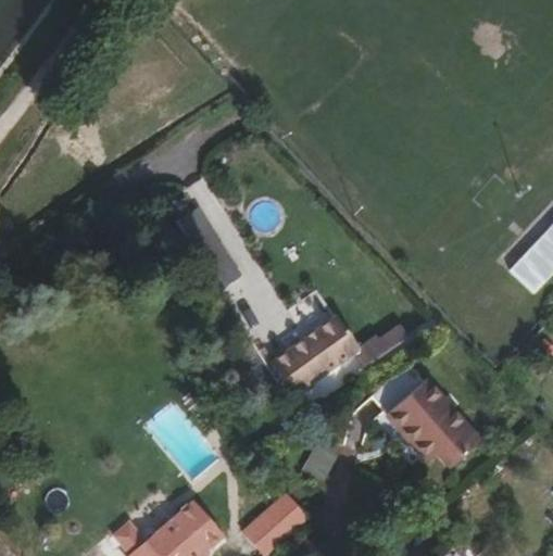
[(535,294),(552,275),(552,227),(511,272),(535,294)]
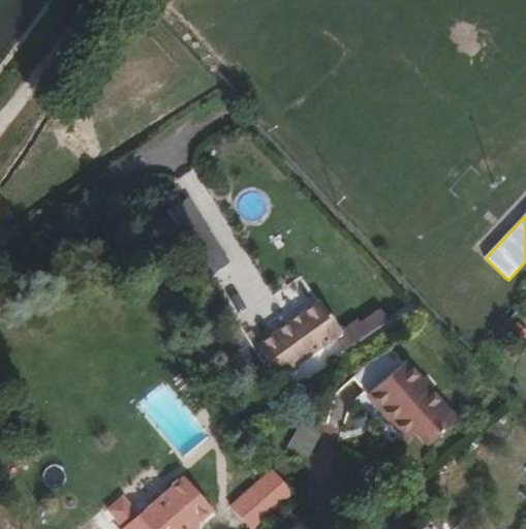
[(276,379),(340,334),(317,303),(259,341),(253,345),(276,379)]
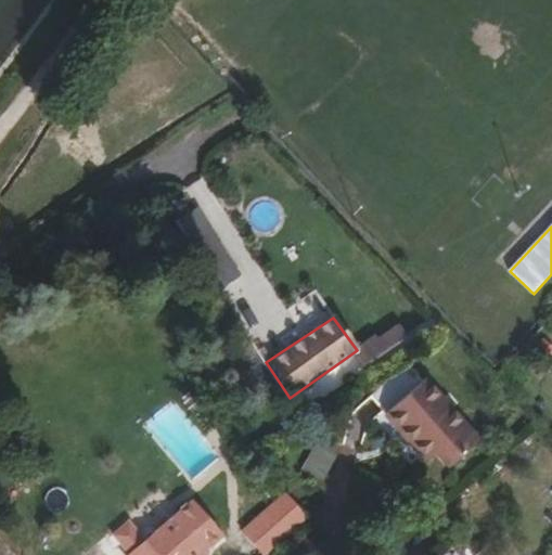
[(397,326),(379,339),(363,319),(354,325),(377,355),(403,336),(397,326)]
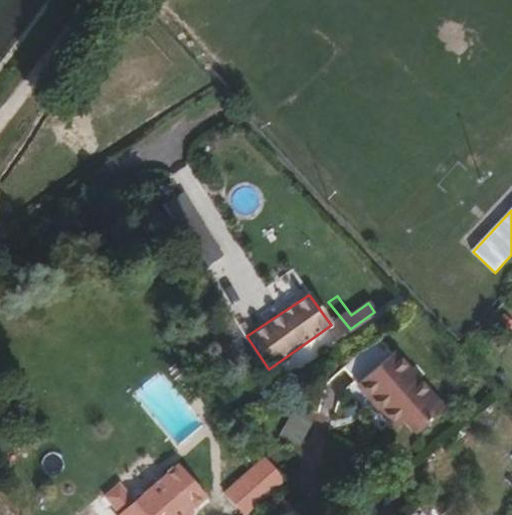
[(246,336),(252,332),(243,320),(238,323),(246,336)]
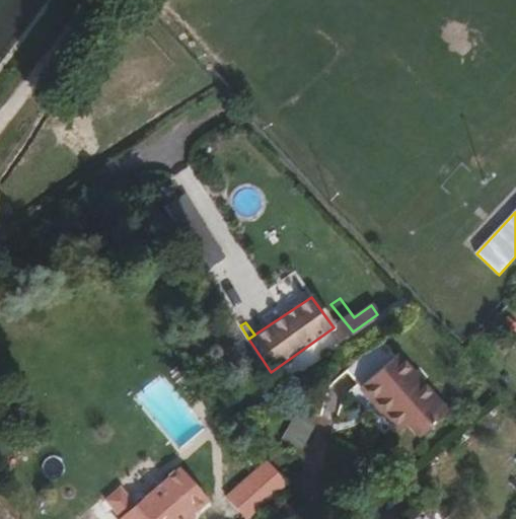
[(253,374),(264,367),(237,326),(227,332),(253,374)]
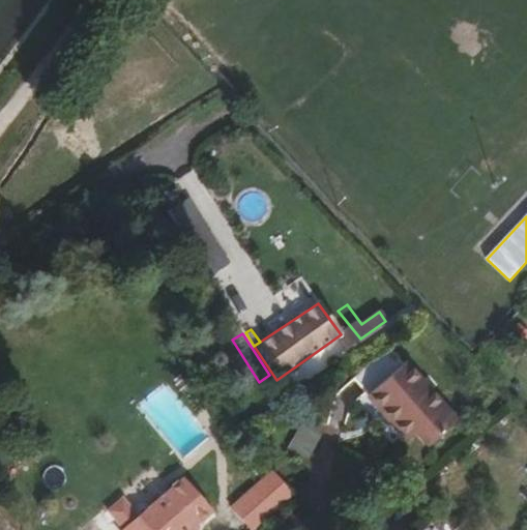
[(426,444),(455,420),(389,344),(354,374),(406,437),(413,430),(426,444)]
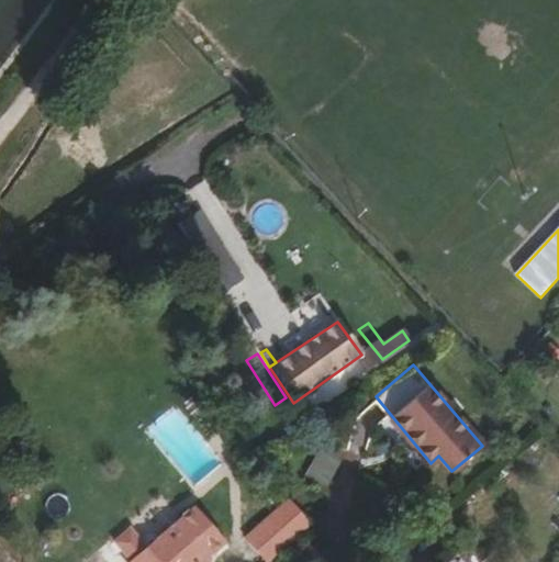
[(175,547),(192,531),(179,517),(129,561),(188,561),(189,561),(175,547)]
